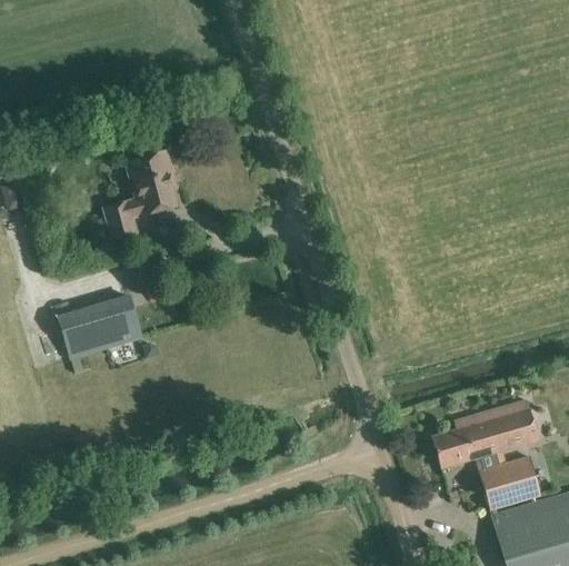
[(139,214),(176,204),(167,172),(171,171),(166,149),(129,159),(133,177),(129,178),(135,197),(102,206),(111,237),(136,229),(131,216),(139,214)]
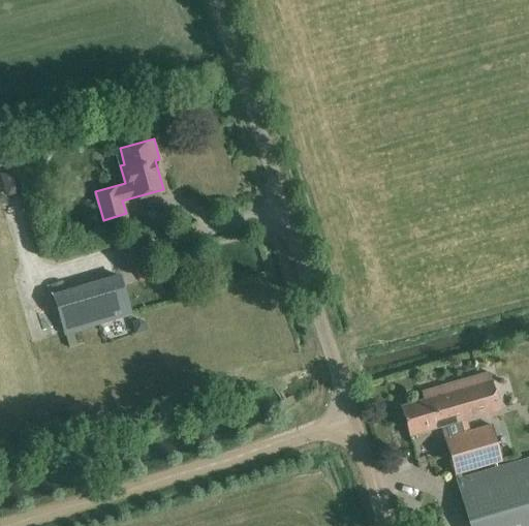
[(53,292),(59,311),(64,331),(130,311),(119,273),(53,292)]
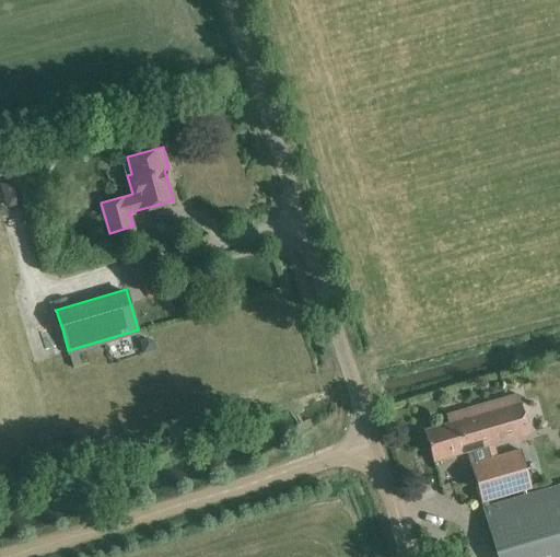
[(65,296),(53,299),(56,309),(68,305),(67,300),(65,296)]
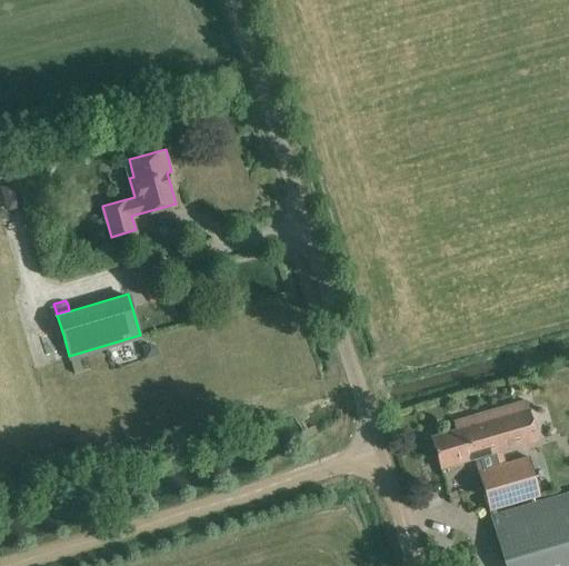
[(145,355),(148,355),(158,351),(156,346),(156,344),(150,340),(141,344),(145,355)]
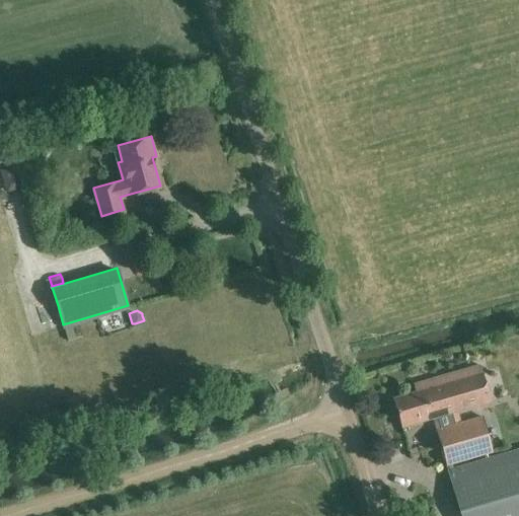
[(461,515),(518,515),(518,447),(497,454),(495,448),(493,448),(483,415),(455,422),(452,411),(491,399),(480,363),(414,382),(416,389),(392,396),(401,425),(433,416),(461,515)]
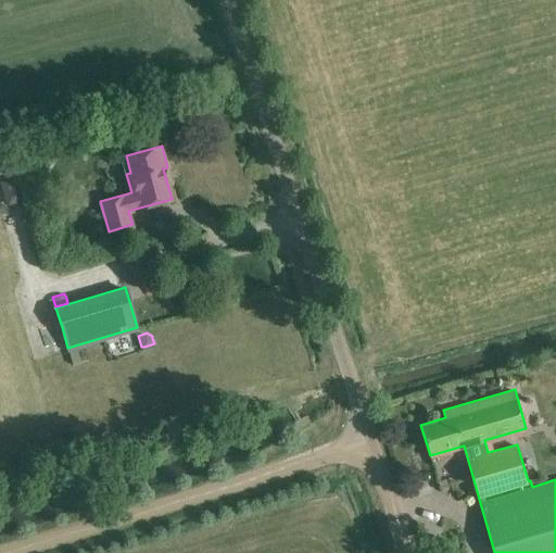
All buildings are outlined.
